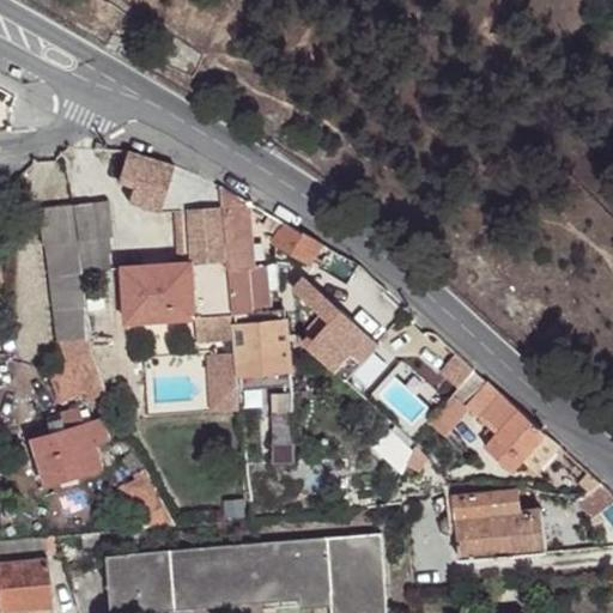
[(146,158),(132,155),(121,184),(135,189),(131,202),(163,214),(178,213),(178,211),(190,175),(146,158)]
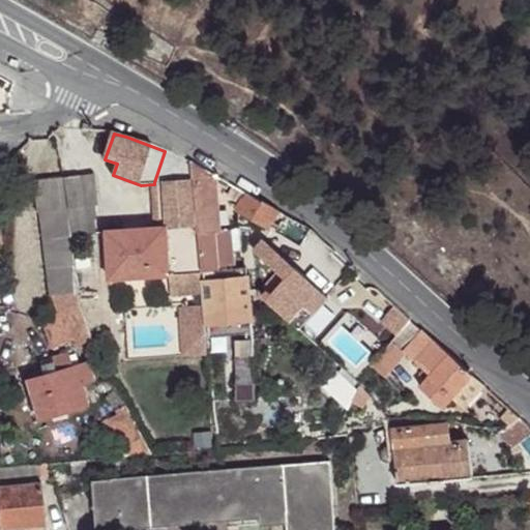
[(64,177),(68,207),(96,204),(98,203),(94,173),(64,177)]
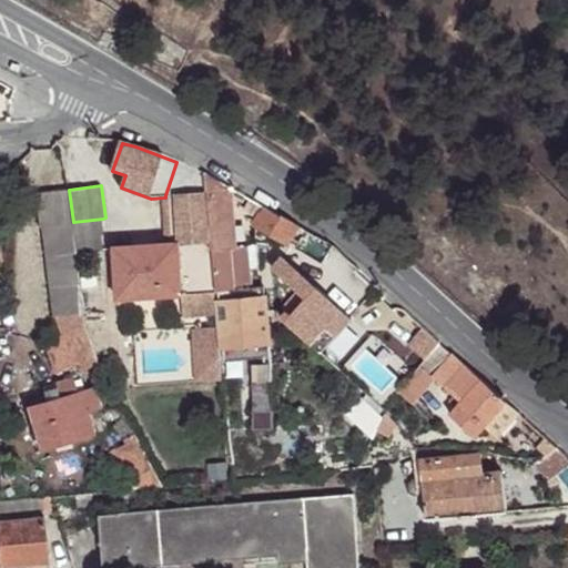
[(56,225),(73,222),(69,190),(51,192),(56,225)]
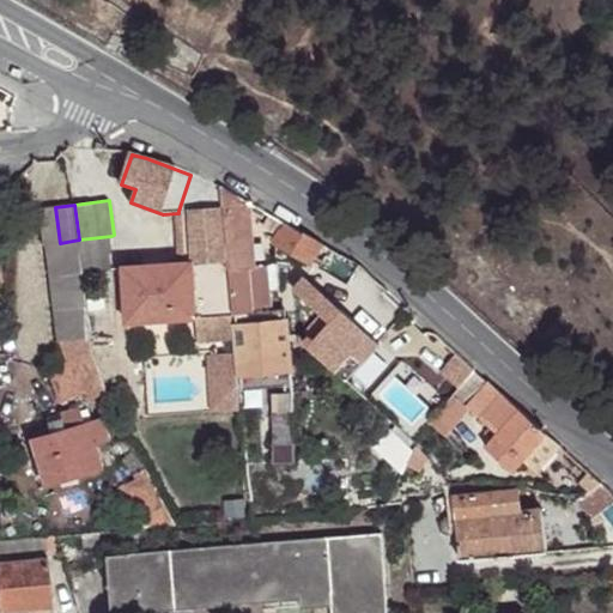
[(60,243),(55,207),(40,210),(43,244),(47,244),(60,243)]
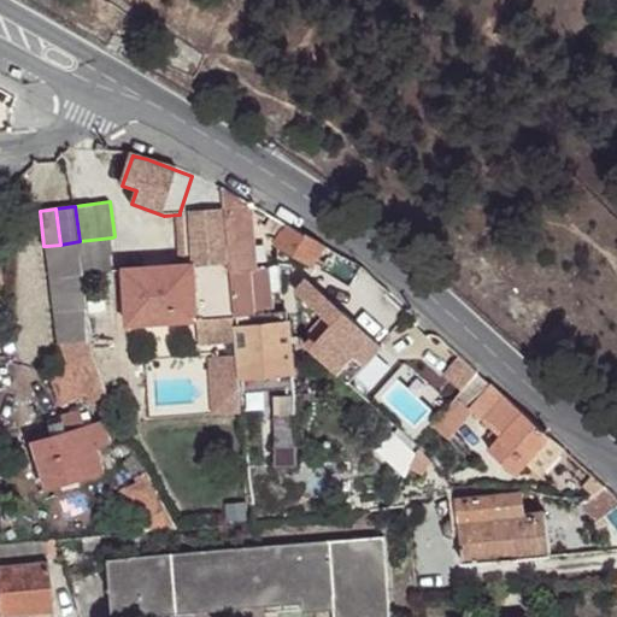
[(127,269),(129,325),(200,323),(198,265),(230,264),(225,213),(225,209),(180,212),(180,215),(182,266),(127,269)]
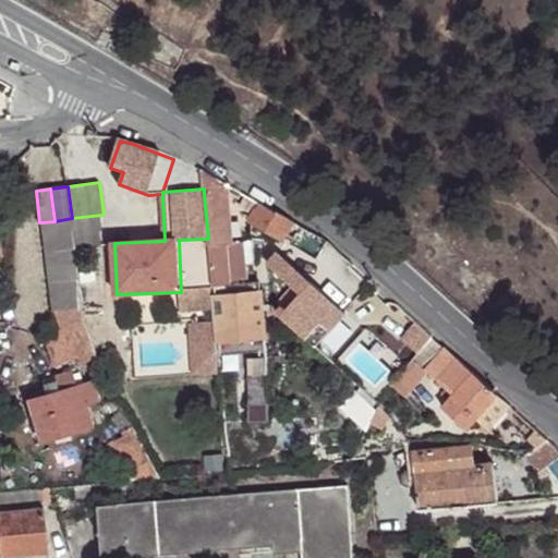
[(217,328),(218,340),(264,335),(259,290),(252,291),(251,282),(245,282),(241,241),(232,242),(227,191),(204,193),(208,239),(214,290),(216,312),(217,328)]
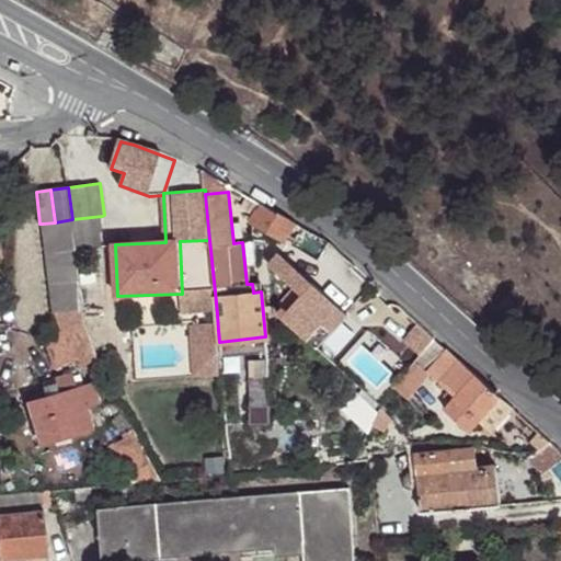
[(295,222),(261,203),(250,221),(285,241),(295,222)]
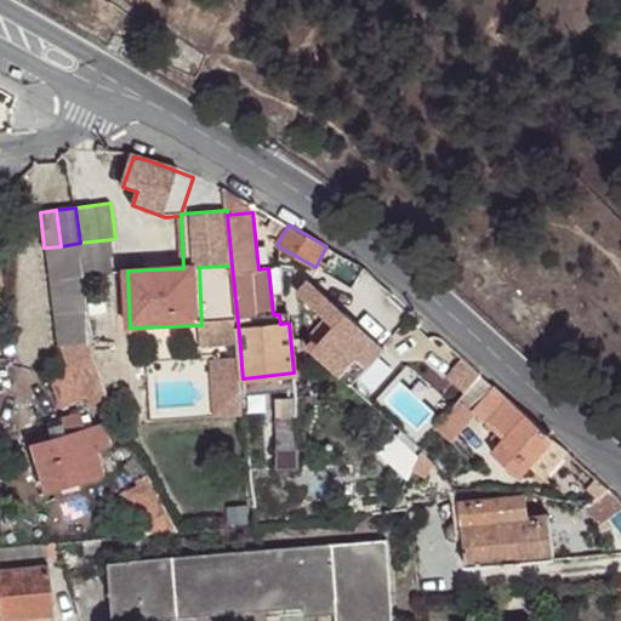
[(83,260),(85,275),(117,272),(113,239),(80,243),(83,260)]
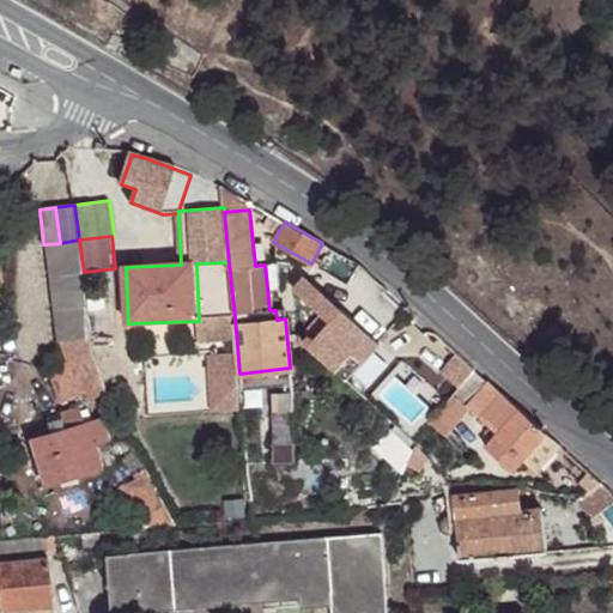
[(49,261),(82,256),(79,240),(60,243),(47,244),(49,261)]
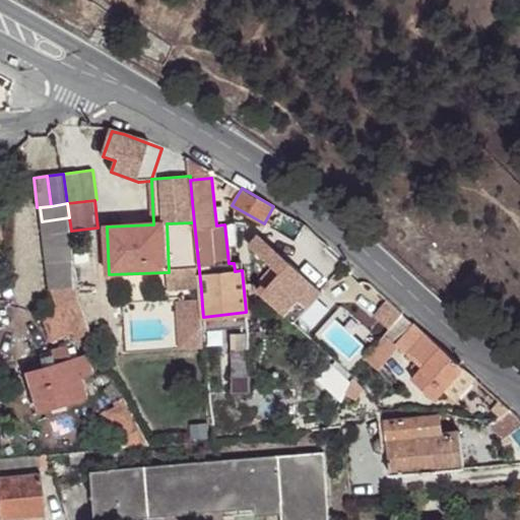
[(44,236),(71,231),(69,217),(42,221),(44,236)]
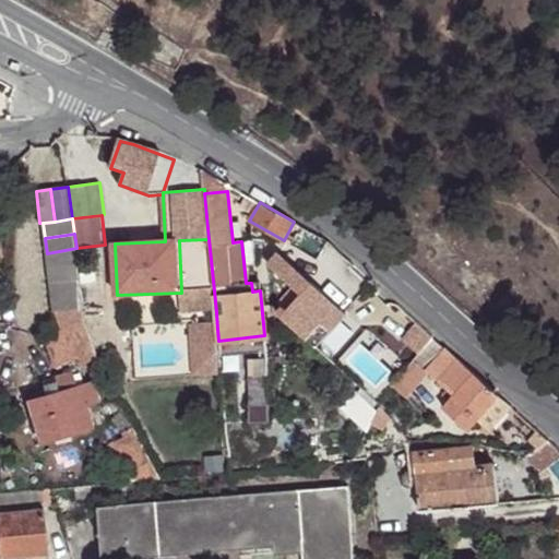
[(214,290),(209,239),(179,240),(181,293),(214,290)]
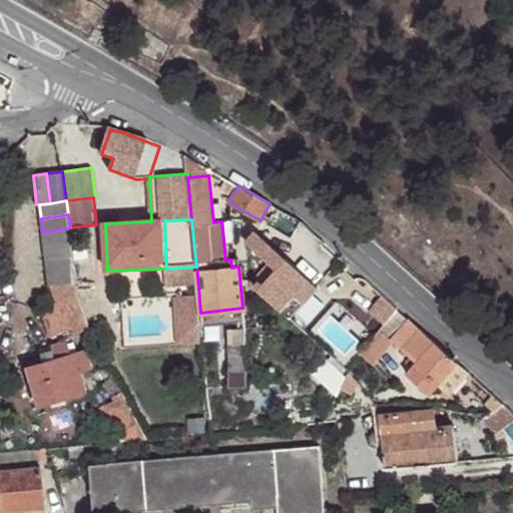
[(45,245),(72,241),(70,227),(43,232),(45,245)]
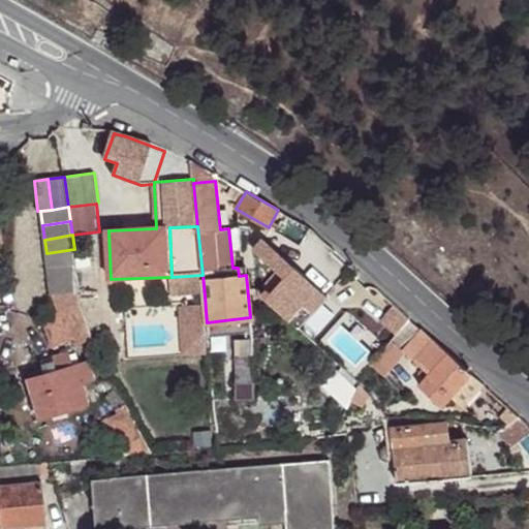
[(262,239),(252,249),(277,272),(262,287),(266,290),(260,296),(298,329),(327,298),(262,239)]
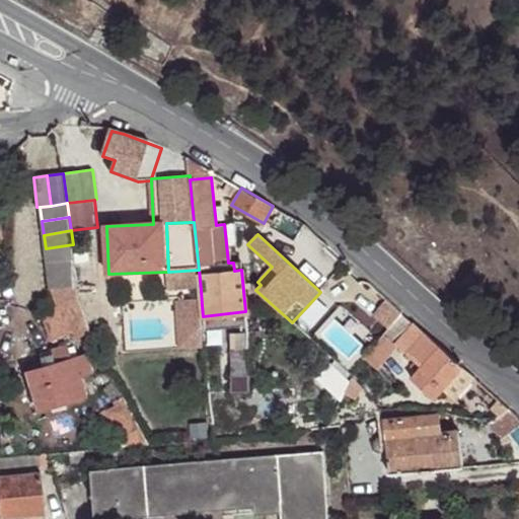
[(47,262),(74,257),(73,244),(46,248),(47,262)]
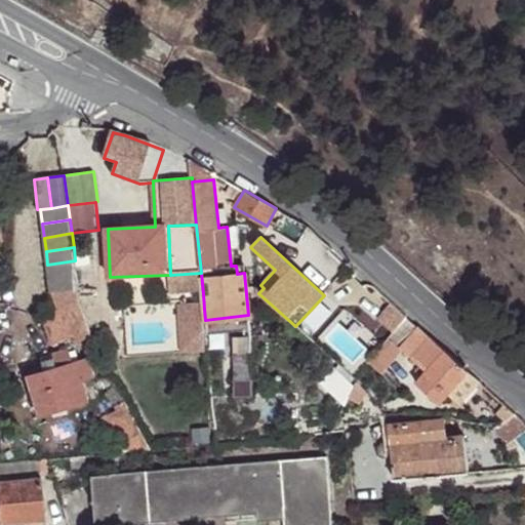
[(49,279),(77,275),(75,260),(47,265),(49,279)]
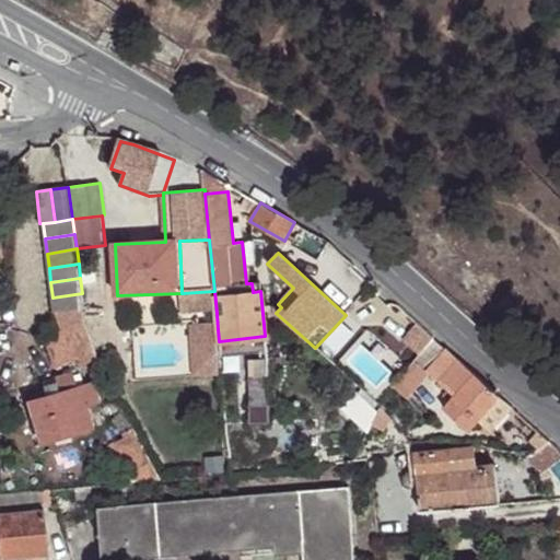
[(214,291),(182,293),(183,315),(217,313),(214,291)]
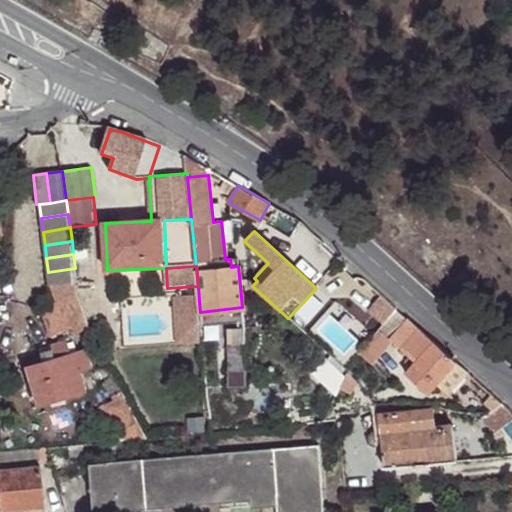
[(51,285),(77,282),(75,268),(48,272),(50,285),(51,285)]
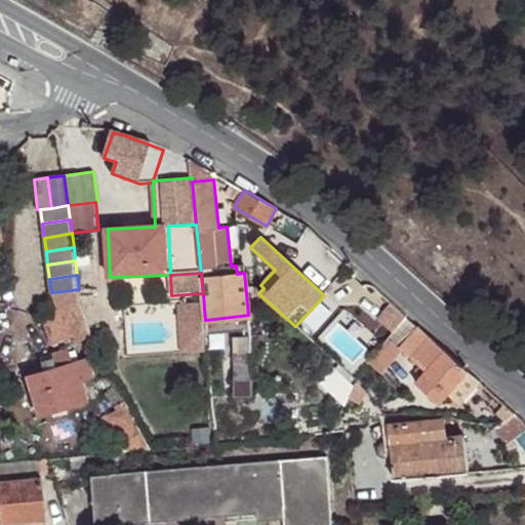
[(389,299),(372,284),(364,293),(380,309),(389,299)]
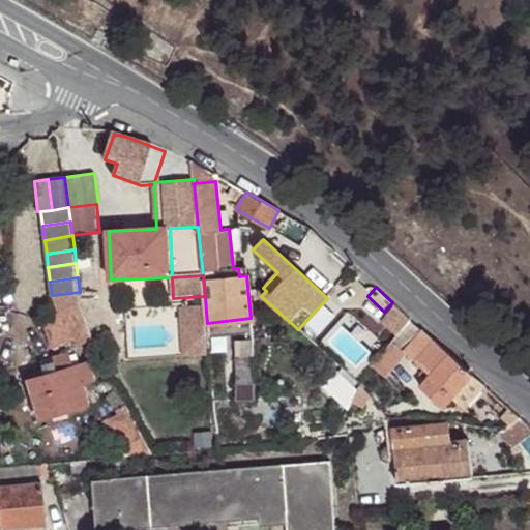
[(67,310),(81,304),(80,297),(80,292),(53,295),(58,313),(67,310)]
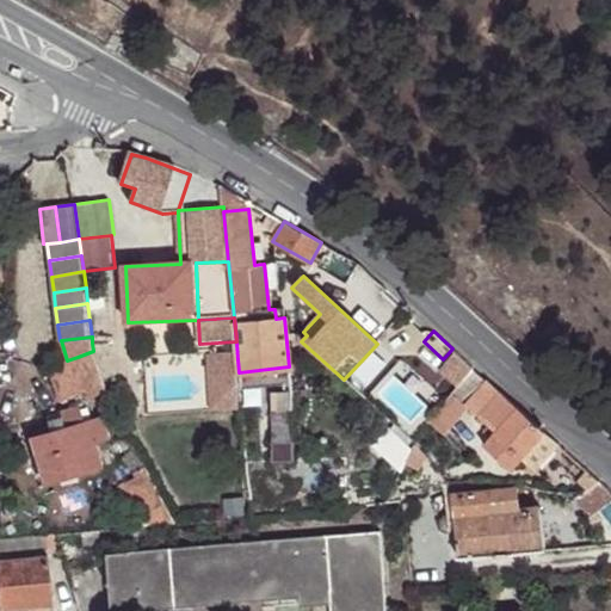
[(473,368),(452,349),(443,359),(464,378),(473,368)]
